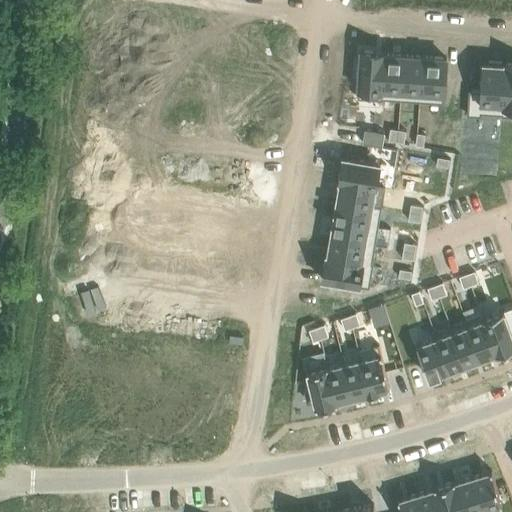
[(357,63),(356,75),(359,75),(357,97),(381,99),(384,51),(361,50),(360,63),(357,63)]
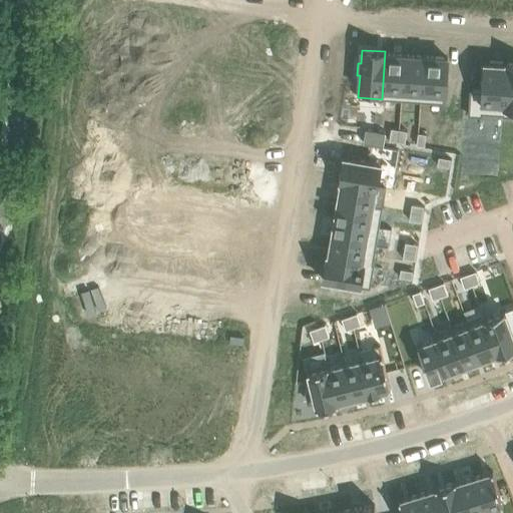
[(385,51),(382,99),(383,99),(383,98),(401,99),(405,54),(386,52),(387,51),(385,51)]
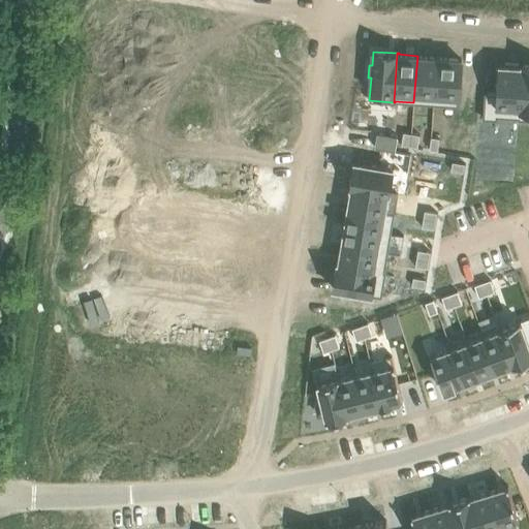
[(417,56),(413,102),(433,104),(437,57),(417,56)]
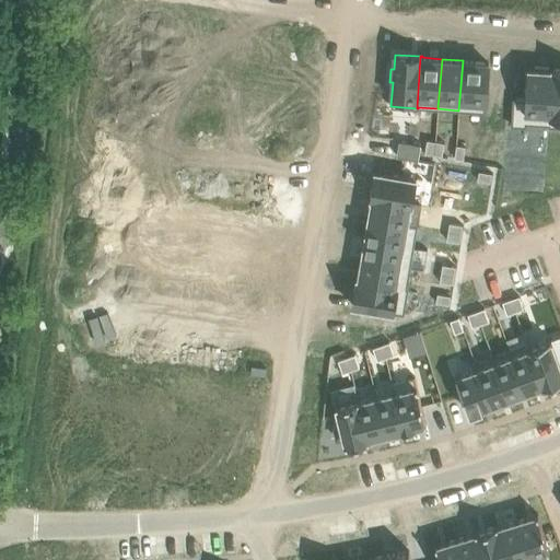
[(463,60),(458,111),(485,112),(489,62),(463,60)]
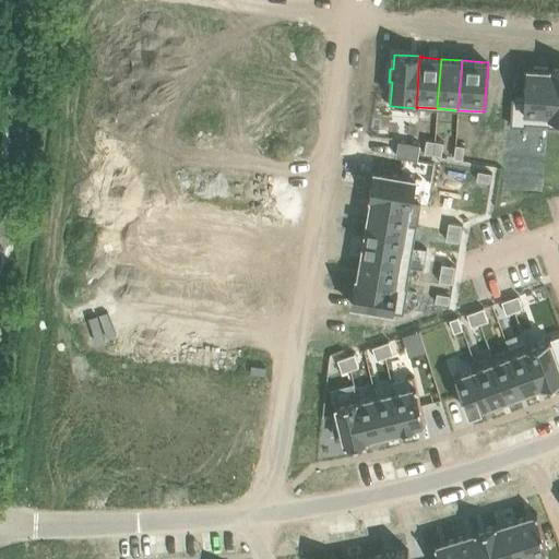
[(512,97),(510,125),(525,126),(525,122),(547,125),(547,126),(548,126),(552,69),(551,69),(551,70),(547,69),(547,67),(534,66),(534,69),(527,68),(525,98),(512,97)]
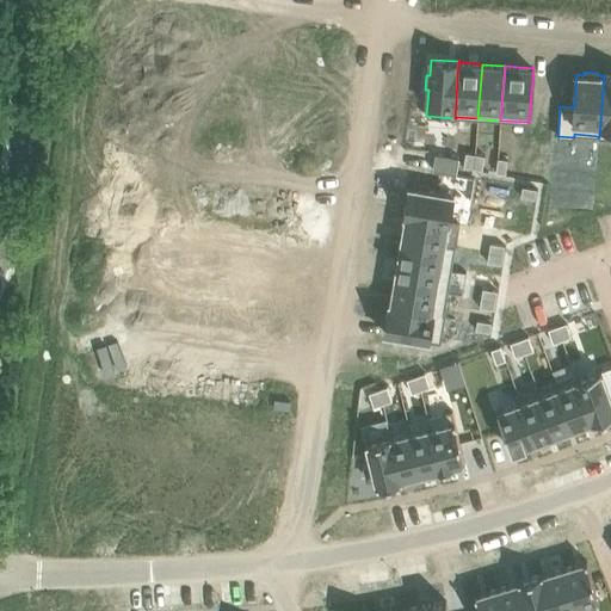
[(610,75),(604,75),(599,137),(610,137),(610,75)]
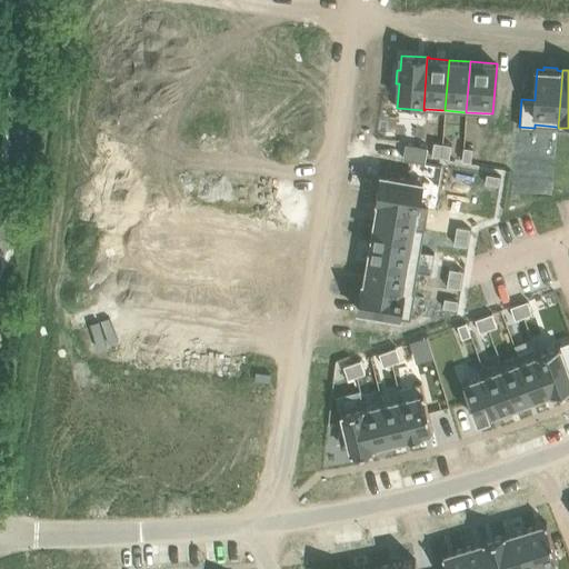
[(433,141),(431,155),(440,157),(442,142),(433,141)]
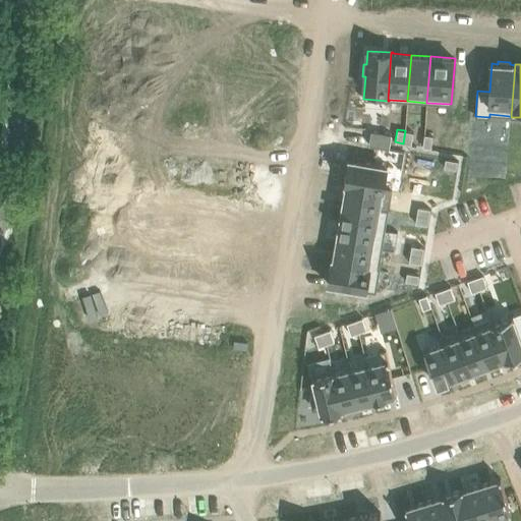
[(405,130),(403,143),(411,145),(413,132),(405,130)]
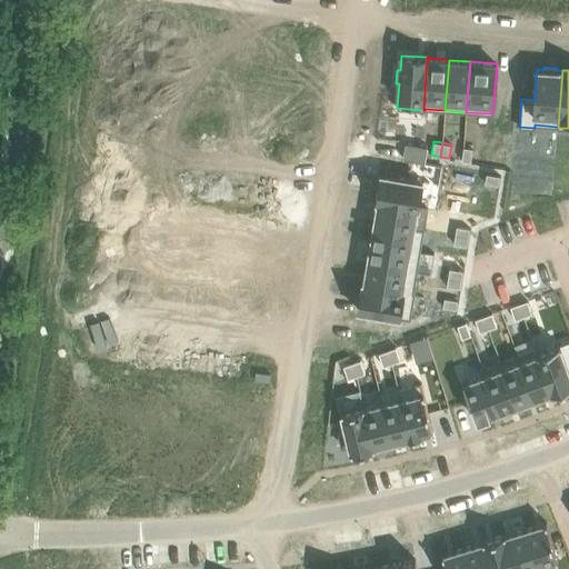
[(418,147),(416,160),(425,161),(427,148),(418,147)]
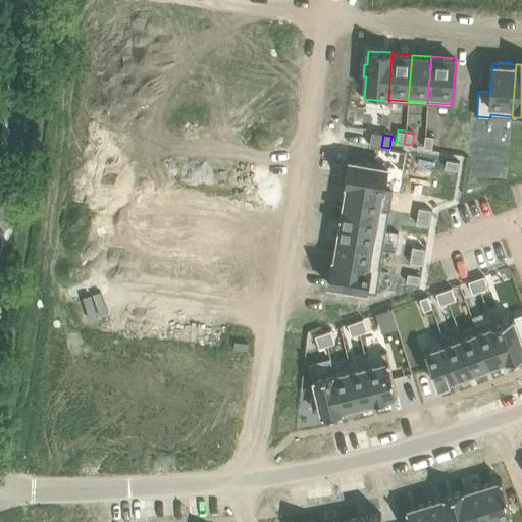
[(425,135),(423,147),(431,148),(434,136),(425,135)]
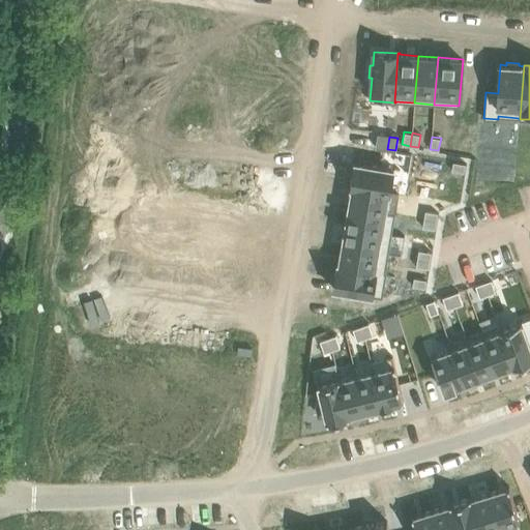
[(355,162),(351,185),(390,193),(394,168),(355,162)]
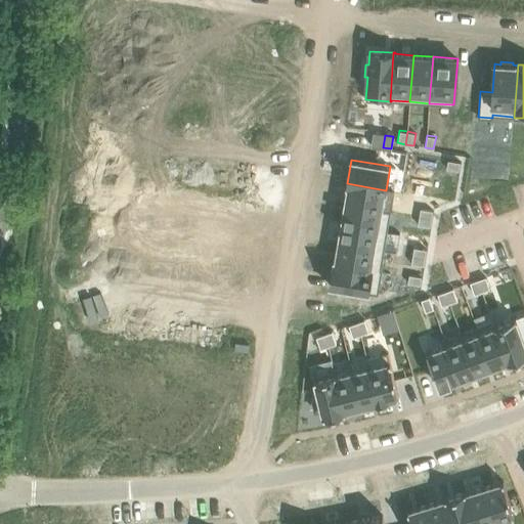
[(448,160),(446,168),(459,170),(461,162),(448,160)]
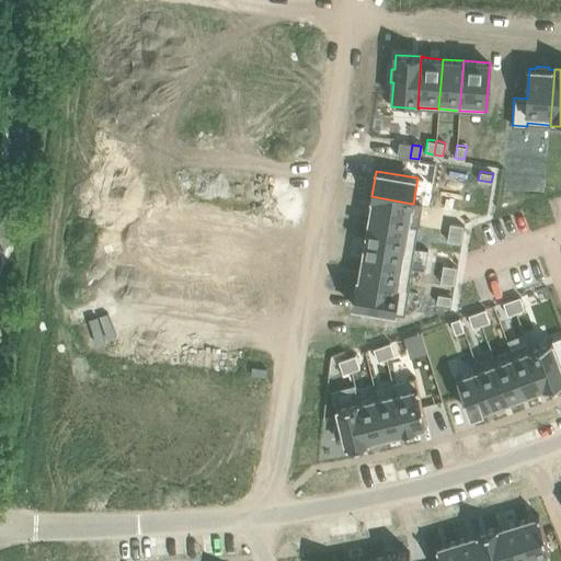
[(373,198),(369,218),(419,226),(419,225),(409,224),(412,205),(413,205),(413,204),(371,196),(371,198),(373,198)]
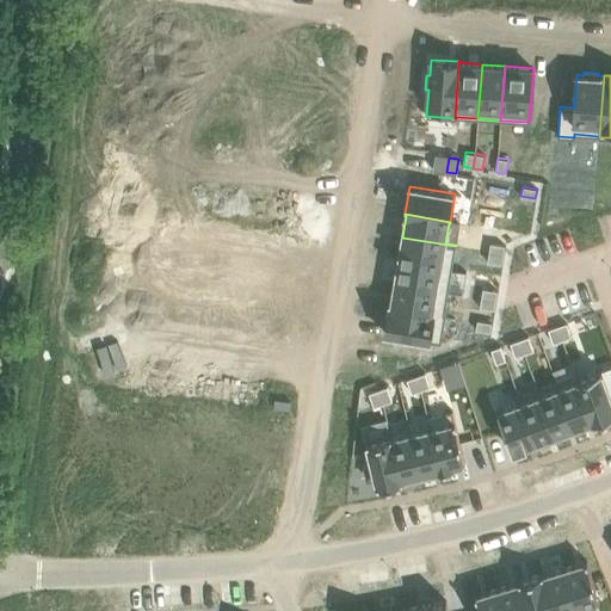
[(402,238),(399,260),(452,269),(456,246),(402,238)]
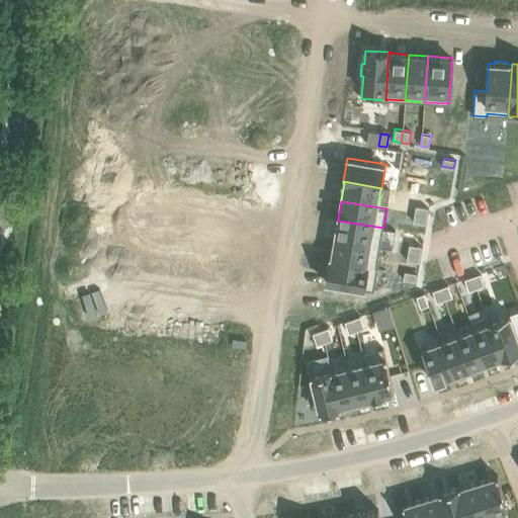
[(416,205),(414,213),(427,216),(428,207),(416,205)]
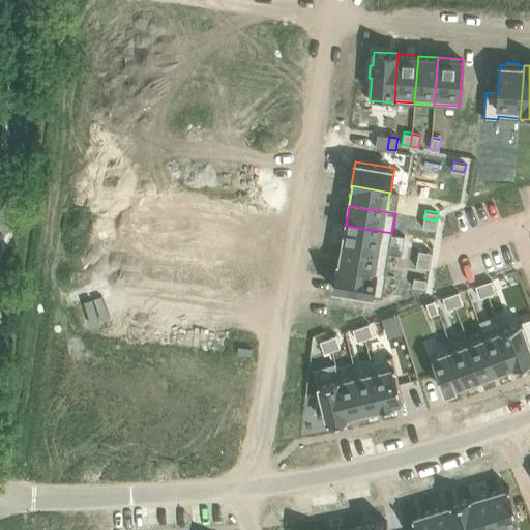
[(423,218),(422,227),(435,229),(437,221),(423,218)]
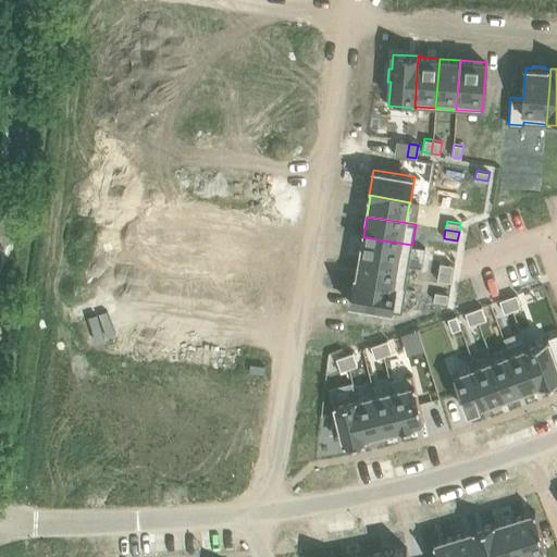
[(363,237),(359,258),(408,265),(412,245),(363,237)]
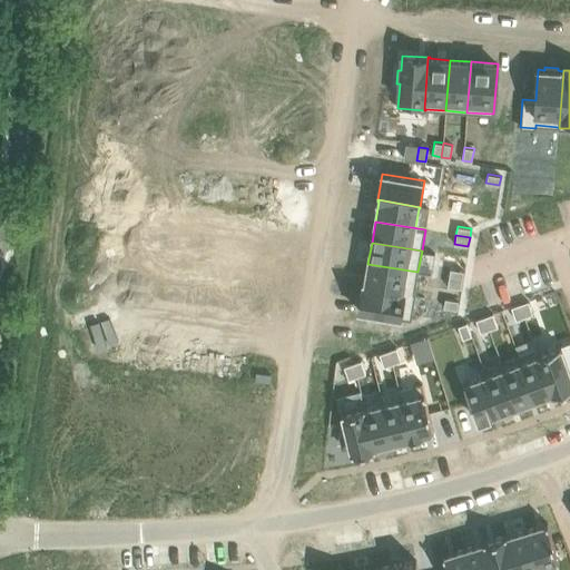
[(363,283),(363,284),(415,293),(416,292),(415,292),(418,272),(367,264),(365,284),(363,283)]
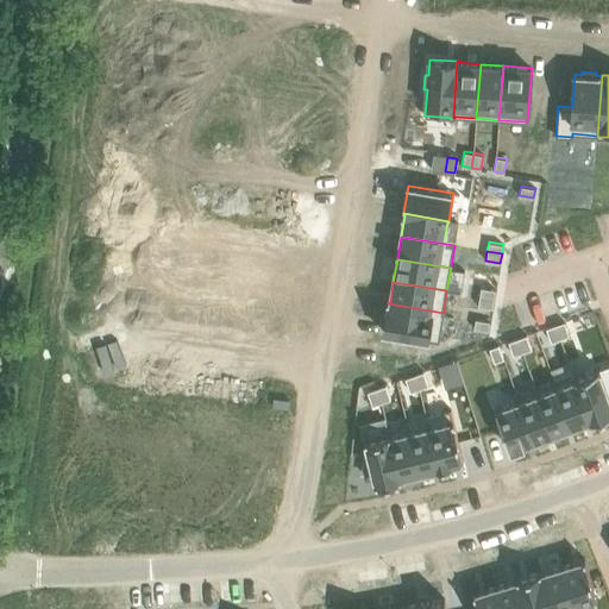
[(481,287),(479,296),(494,299),(496,289),(481,287)]
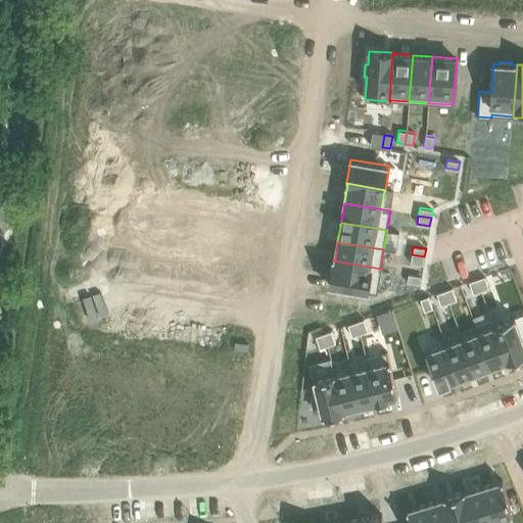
[(412,254),(411,263),(423,265),(424,256),(412,254)]
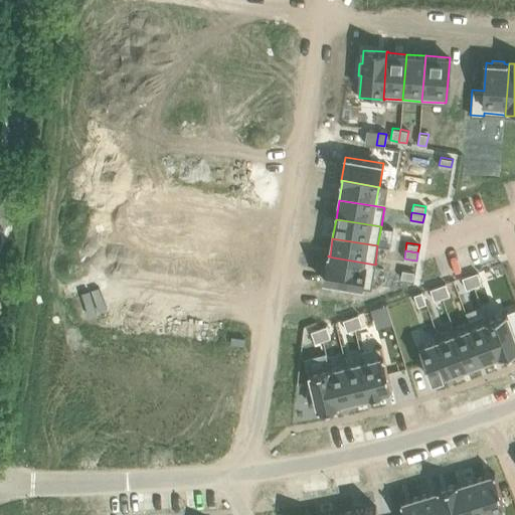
[(328,256),(324,281),(372,289),(375,265),(328,256)]
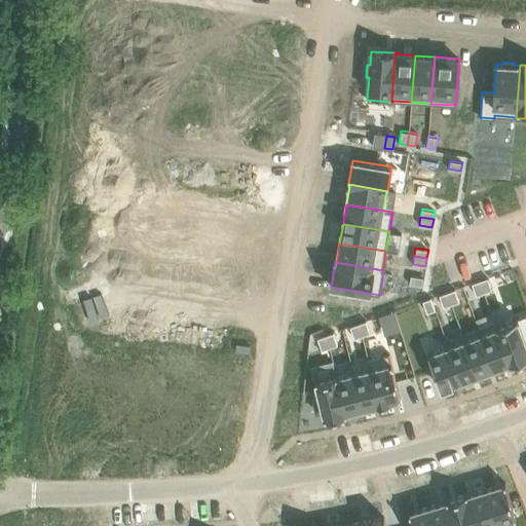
[(411,275),(410,284),(422,286),(423,277),(411,275)]
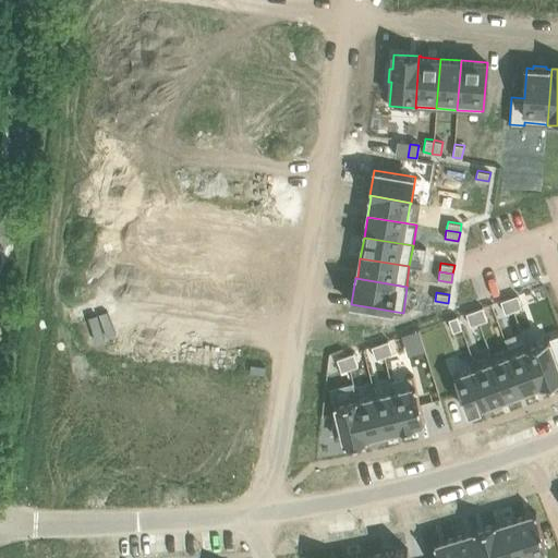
[(518,294),(509,298),(513,311),(522,307),(518,294)]
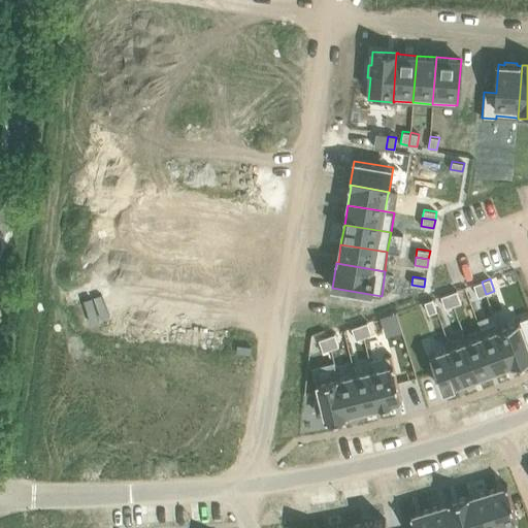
[(482,282),(473,285),(477,296),(486,294),(482,282)]
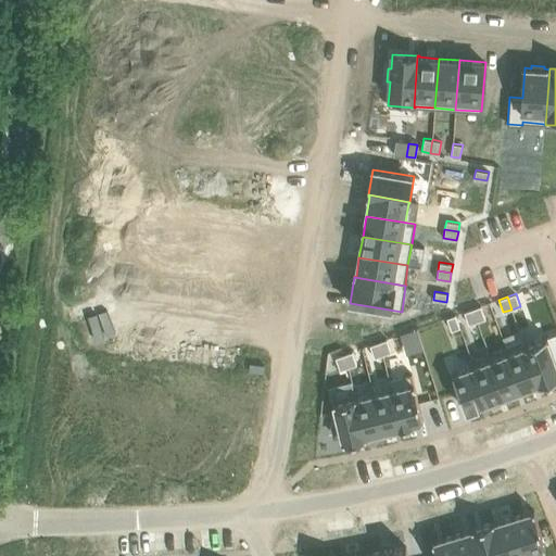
[(481,306),(472,308),(477,321),(485,318),(481,306)]
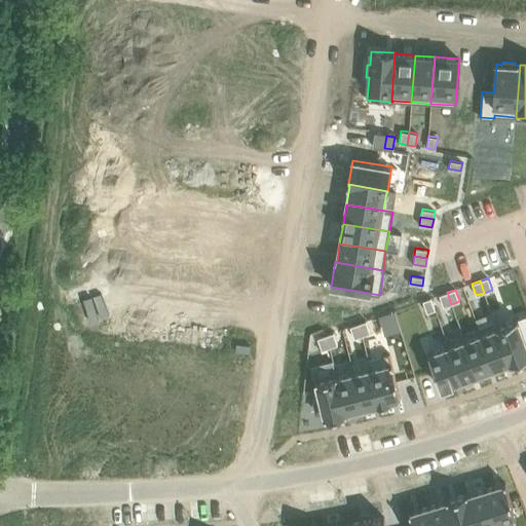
[(447,292),(439,295),(444,307),(451,304),(447,292)]
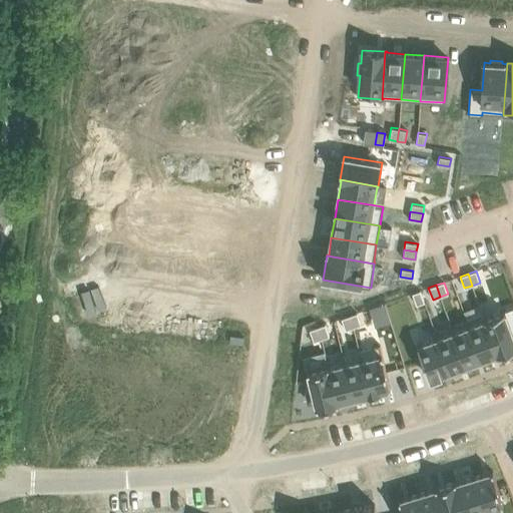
[(420,291),(413,294),(417,305),(424,303),(420,291)]
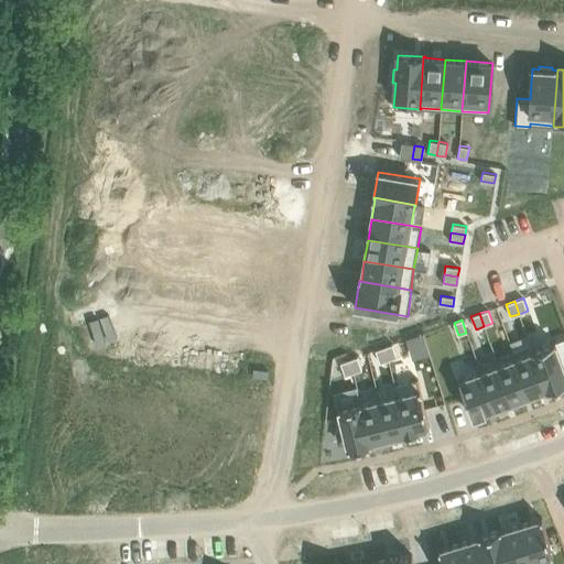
[(532,346),(531,346),(548,389),(563,382),(563,366),(554,342),(533,349),(532,346)]
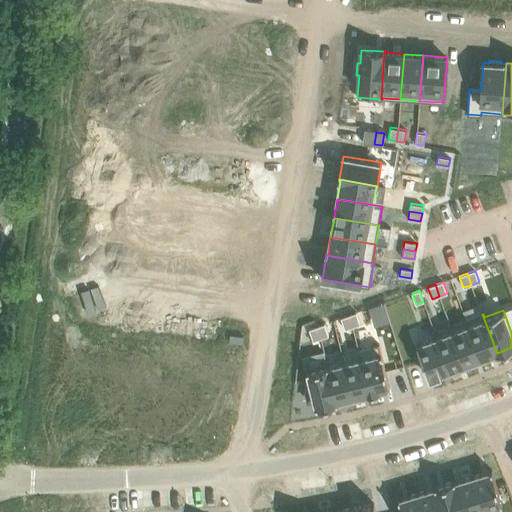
[(356,312),(348,315),(352,327),(360,324),(356,312)]
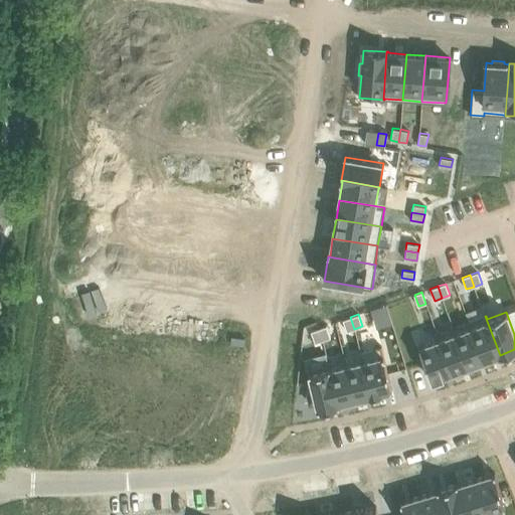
[(485,316),(469,322),(484,360),(499,355),(499,356),(500,355),(485,316)]
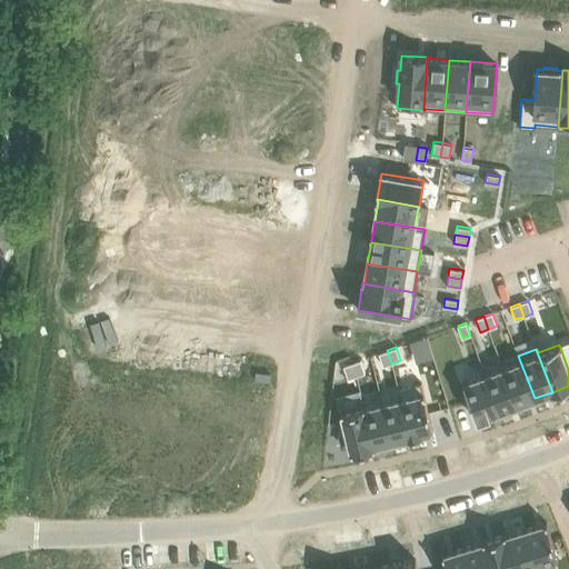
[(387,350),(379,353),(383,366),(391,363),(387,350)]
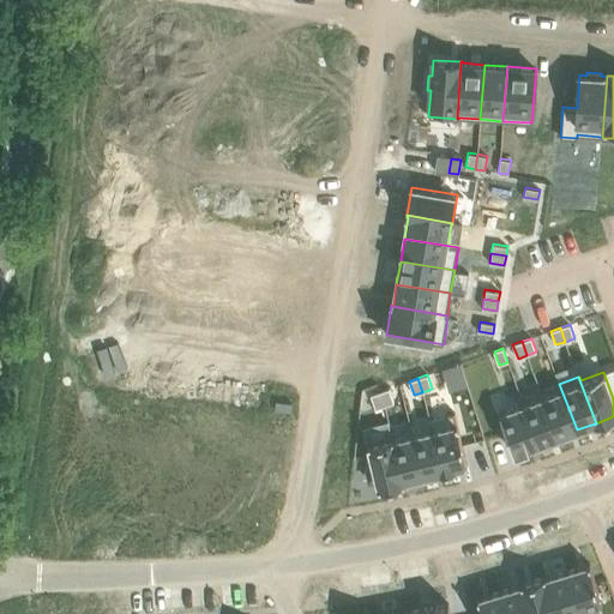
[(559,384),(541,391),(558,437),(577,429),(559,384)]
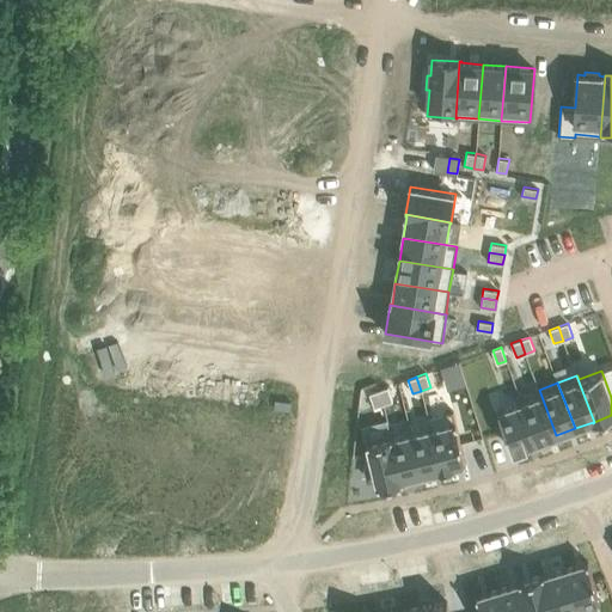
[(387,387),(379,390),(384,404),(392,401),(387,387)]
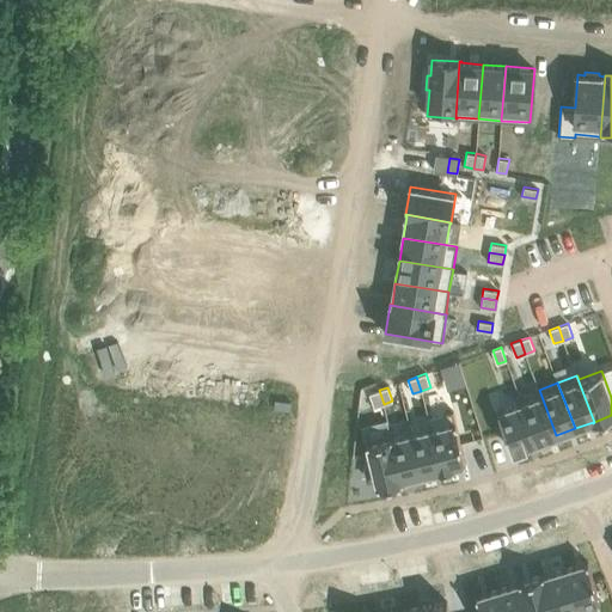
[(379,390),(369,393),(374,408),(384,404),(379,390)]
